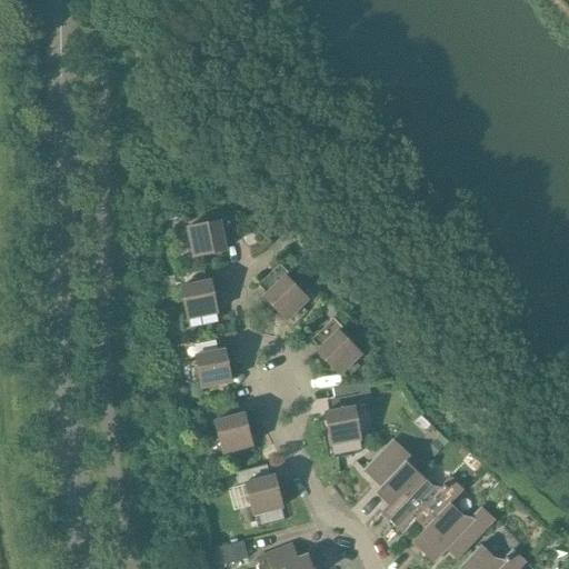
[(219,216),(220,220),(188,227),(193,257),(226,250),(221,228),(227,227),(228,229),(233,228),(230,213),(219,216)]
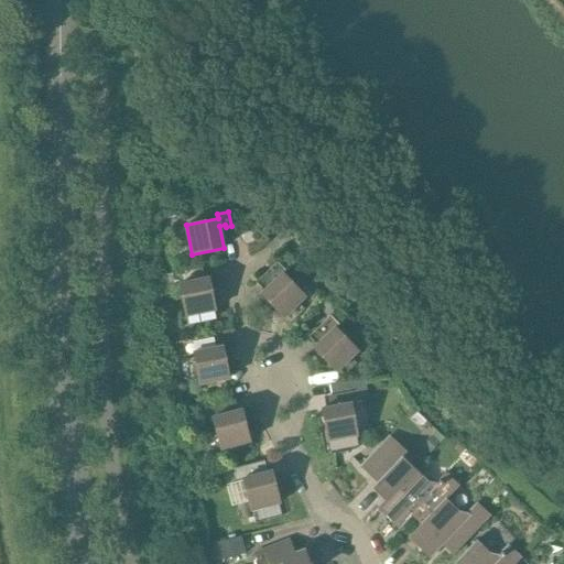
[(161,288),(173,285),(171,273),(158,277),(161,288)]
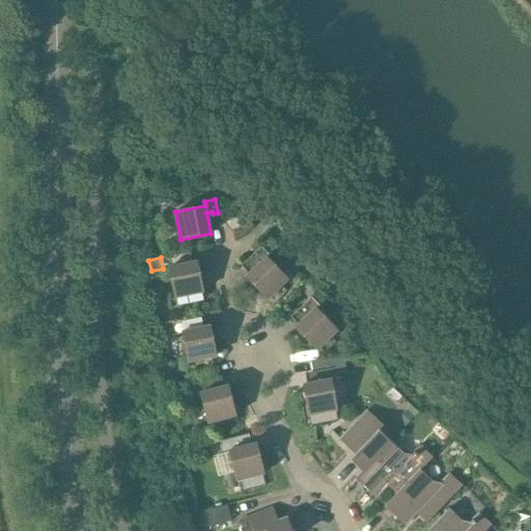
[(287,279),(266,257),(246,276),(268,299),(287,279)]
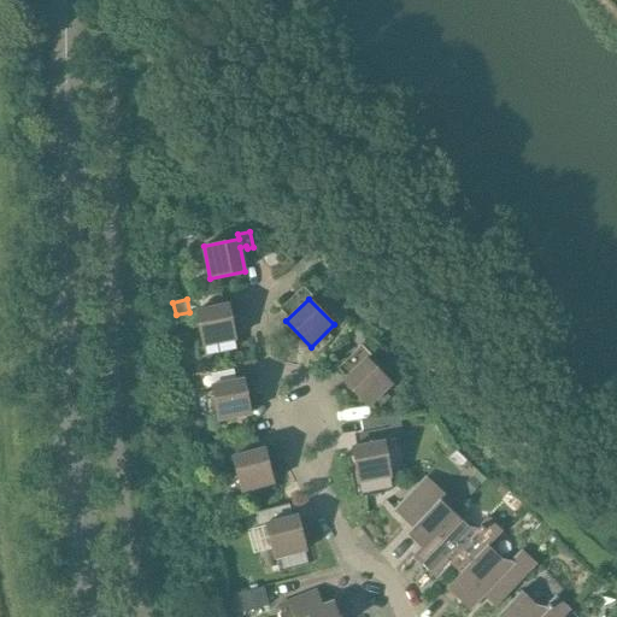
[(235,339),(228,304),(197,310),(204,346),(235,339)]
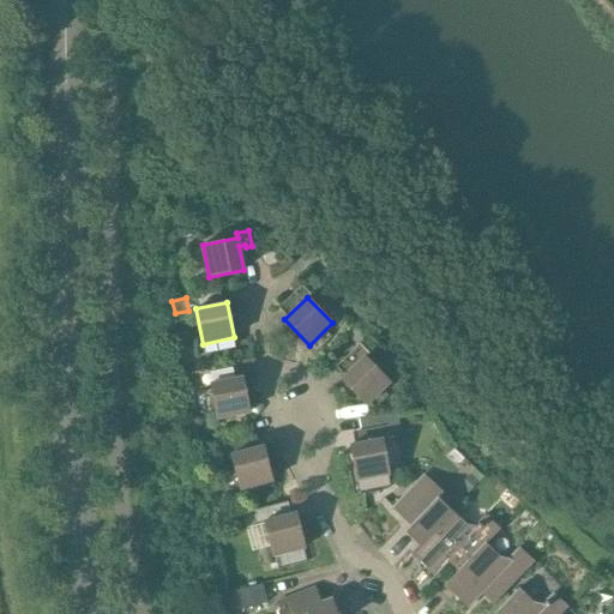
[(390,383),(365,356),(342,379),(367,404),(390,383)]
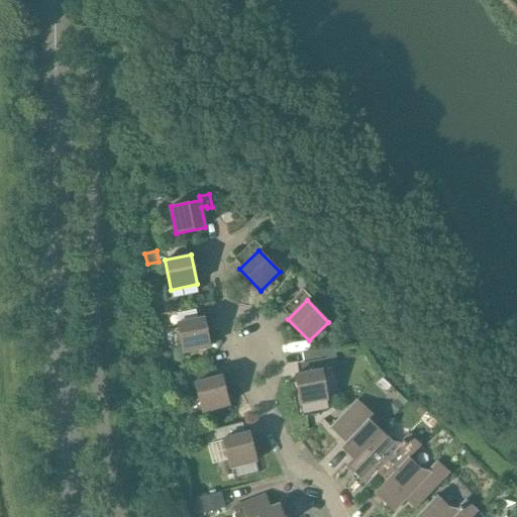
[(195,319),(193,309),(167,314),(169,324),(178,323),(184,352),(210,347),(204,317),(195,319)]
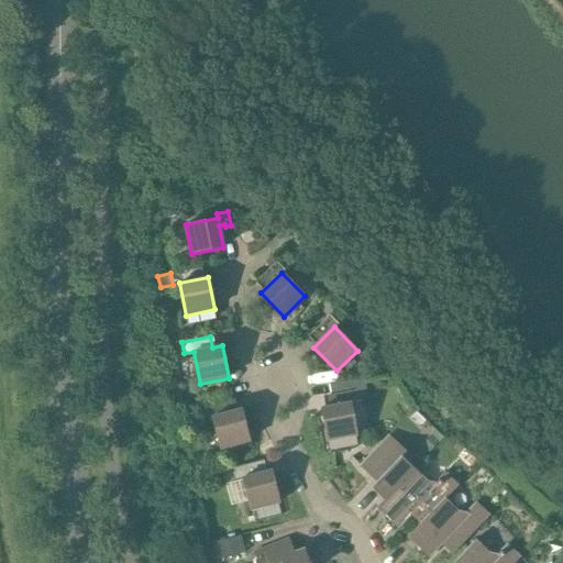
[(332,406),(321,408),(328,440),(356,434),(350,403),(368,399),(364,378),(329,384),(332,406)]
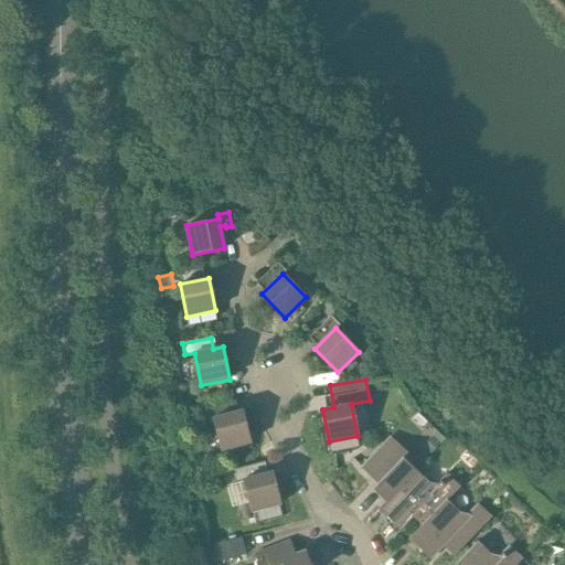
[(232,413),(230,402),(205,407),(209,419),(213,418),(222,450),(251,443),(242,411),(232,413)]
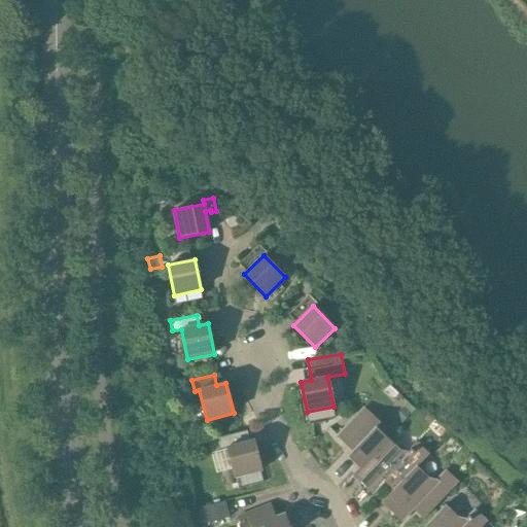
[(388,440),(358,412),(337,435),(354,452),(349,457),(359,467),(361,469),(388,440)]
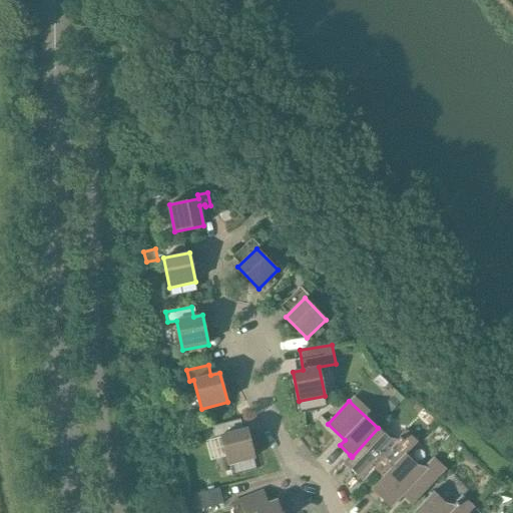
[(235,431),(233,421),(202,429),(205,439),(221,435),(228,464),(254,457),(246,429),(235,431)]
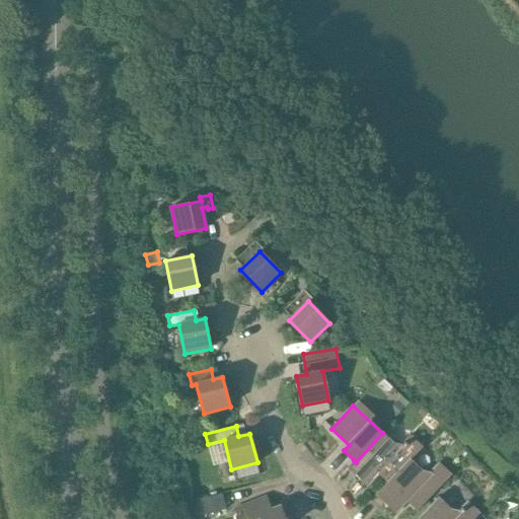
[(356,462),(354,460),(347,467),(366,486),(381,470),(391,478),(391,479),(412,459),(423,446),(411,435),(401,444),(393,443),(382,433),(356,462)]
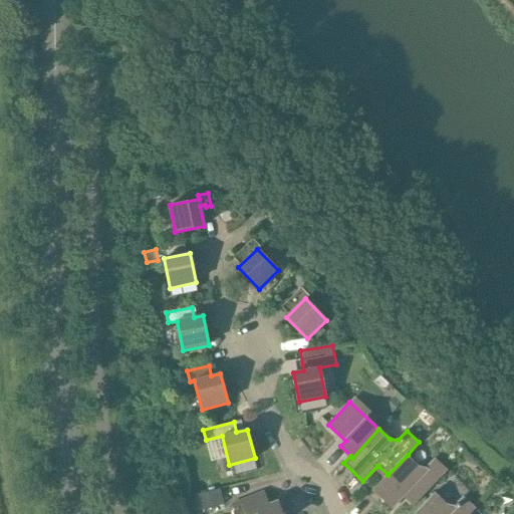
[(419,465),(408,455),(388,475),(388,474),(372,490),(392,508),(407,493),(417,502),(448,469),(436,458),(427,467),(419,465)]
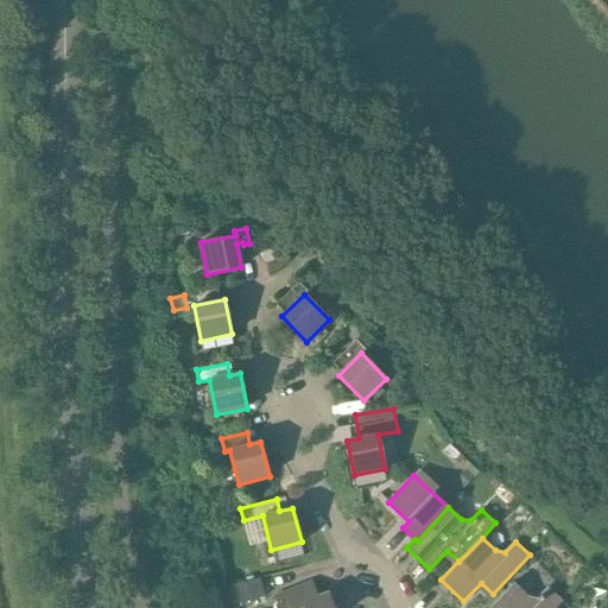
[(265,596),(260,578),(232,586),(236,603),(265,596)]
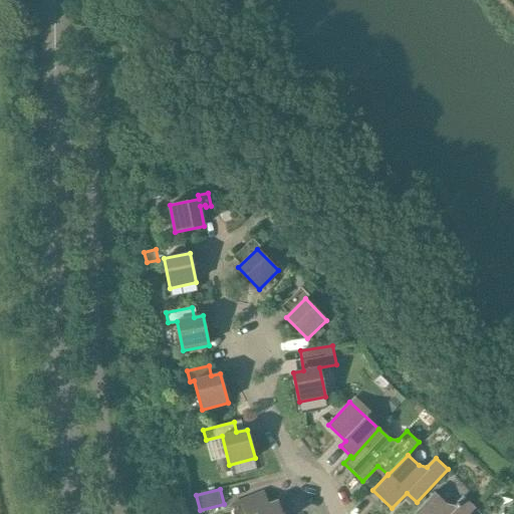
[(283,513),(278,500),(269,504),(264,491),(232,504),(235,513),(283,513)]
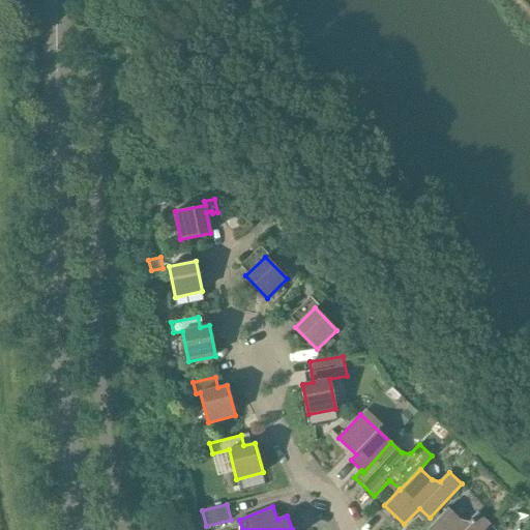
[(488,529),(495,524),(482,511),(472,521),(461,520),(448,507),(425,529),(488,529)]
